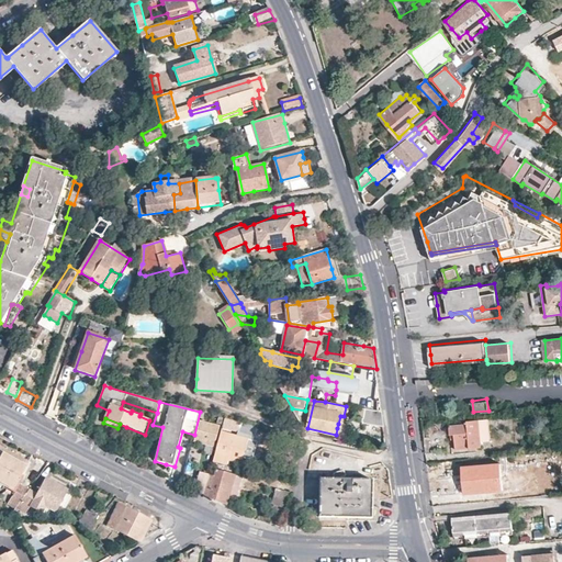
[(223,418),(213,461),(227,465),(228,460),(242,463),(246,447),(248,440),(222,433),(224,428),(254,437),(255,436),(257,428),(223,418)]
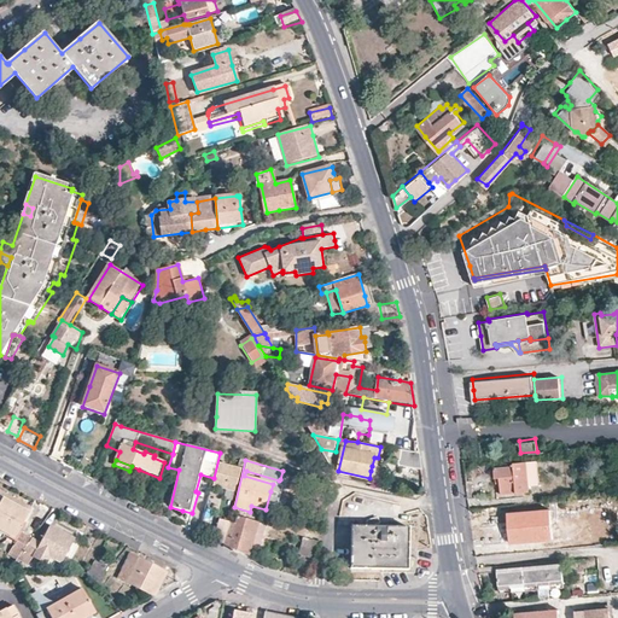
[(536,481),(535,462),(513,464),(513,460),(494,461),(495,471),(495,477),(500,477),(501,491),(522,490),(520,482),(536,481)]
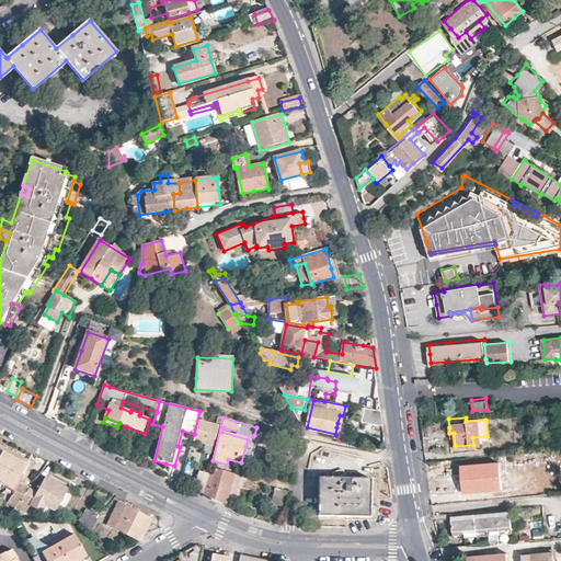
[(214,446),(219,426),(202,422),(201,422),(199,422),(199,423),(195,441),(201,443),(214,446)]
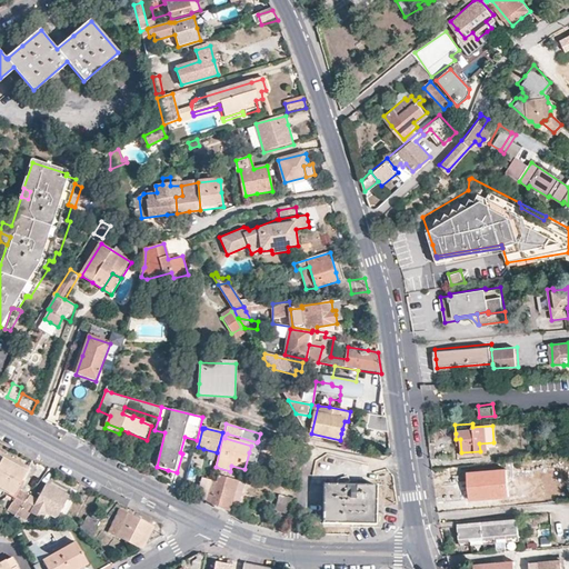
[(267,436),(260,433),(258,441),(266,443),(267,436)]
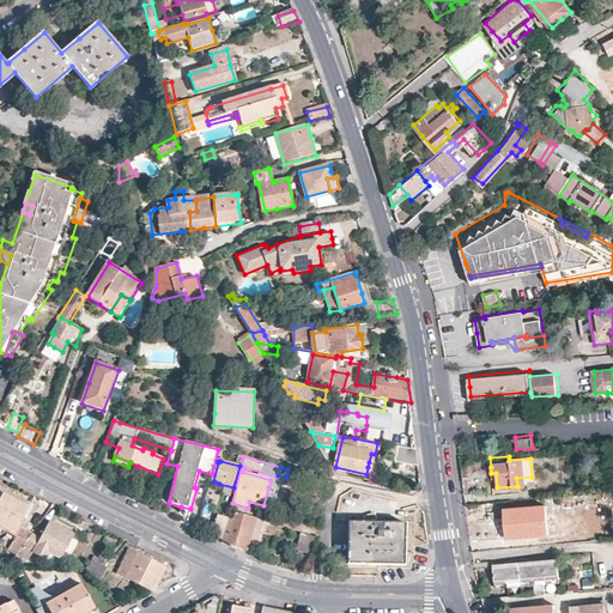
[(297,481),(286,479),(283,491),(284,491),(293,495),(297,481)]
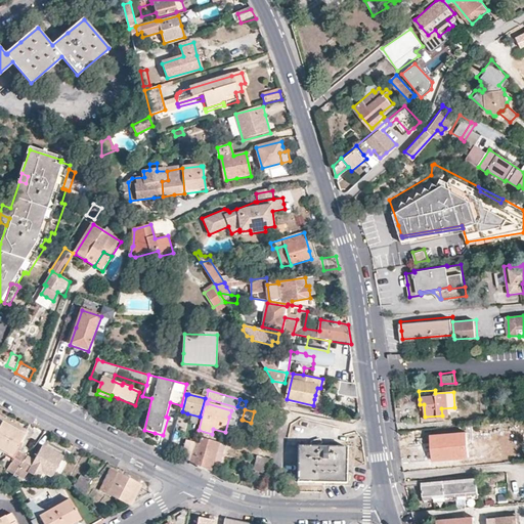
[(13,422),(0,415),(0,422),(3,424),(4,423),(26,435),(28,430),(13,422)]
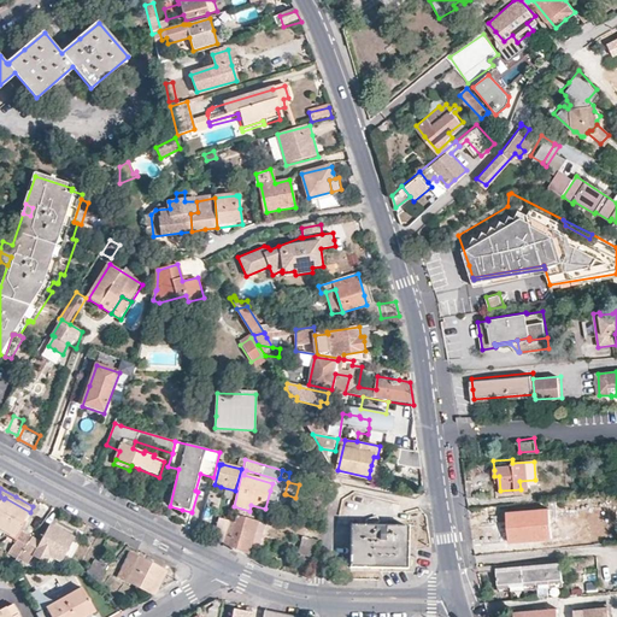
[(281,494),(270,491),(265,509),(276,512),(278,501),(281,494)]
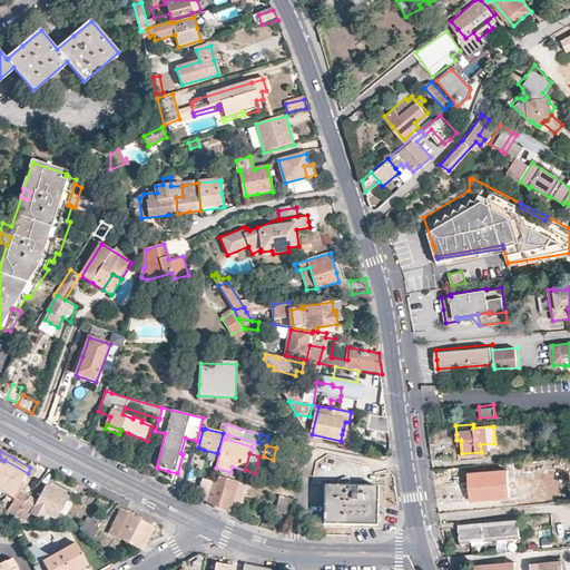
[(15,497),(28,473),(5,460),(3,461),(0,459),(0,494),(2,497),(6,491),(15,497)]
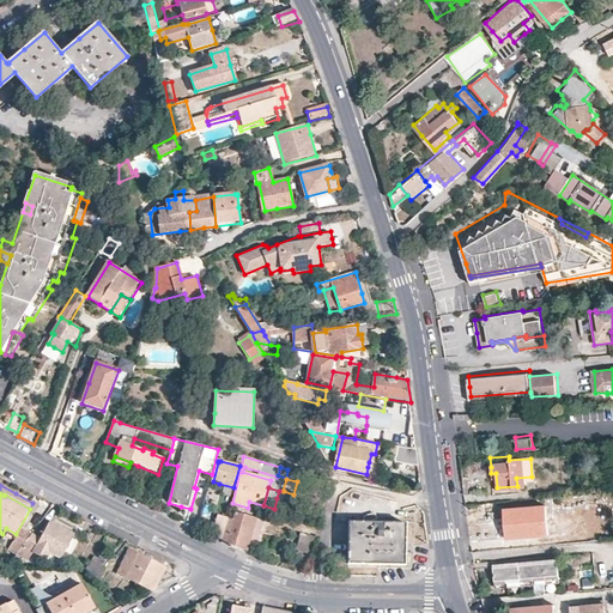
[(547,532),(545,502),(503,505),(504,517),(507,534),(547,532)]
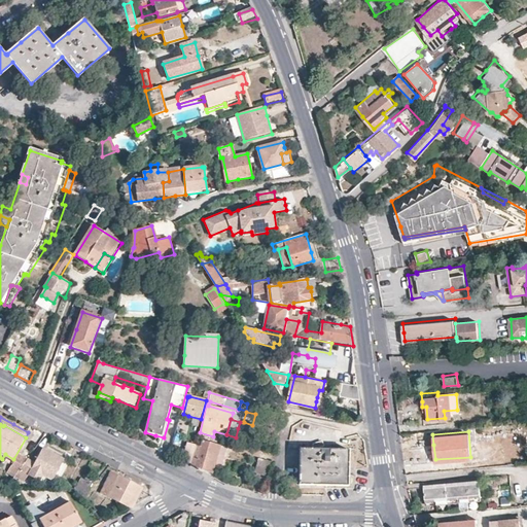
[(191,465),(213,475),(215,466),(220,446),(203,442),(201,447),(196,446),(191,465)]
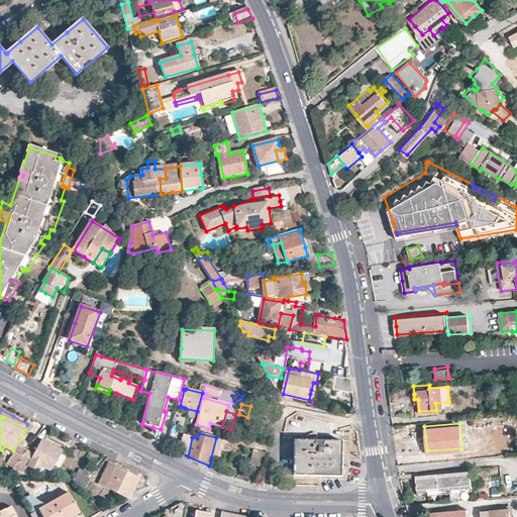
[(192,437),(183,435),(179,452),(188,456),(192,437)]
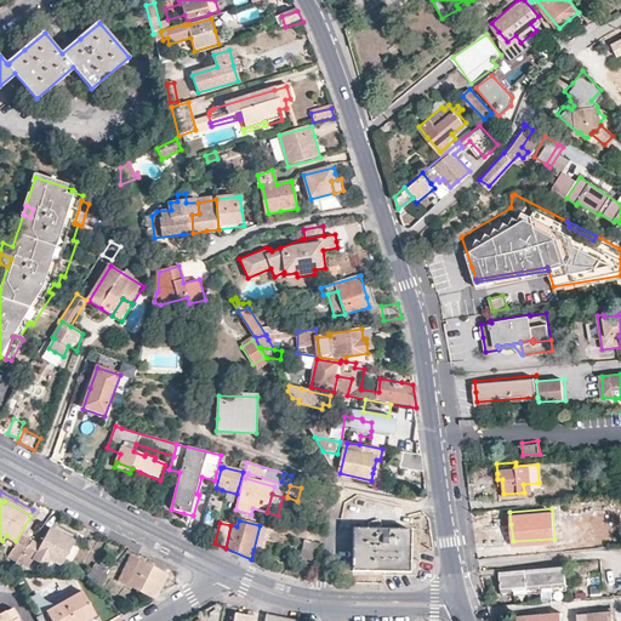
[(262,552),(269,528),(260,525),(254,550),(258,551),(262,552)]
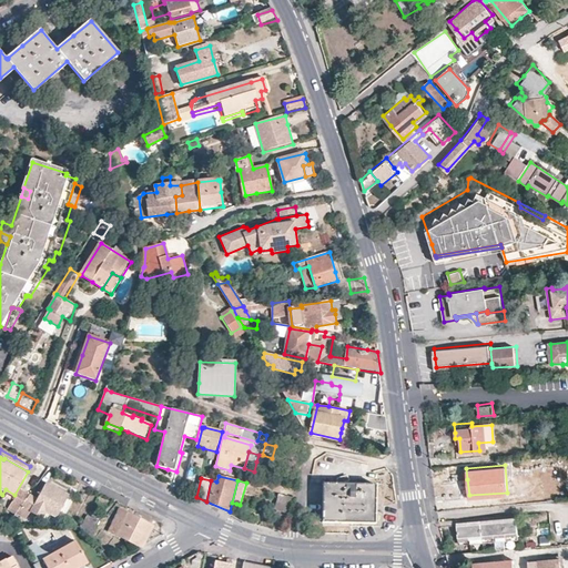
[(31,495),(21,508),(17,514),(26,519),(30,513),(34,506),(47,513),(50,507),(60,511),(69,496),(58,490),(46,484),(38,499),(31,495)]
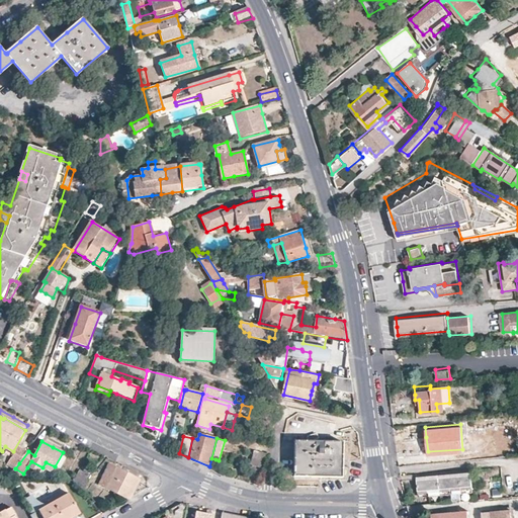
[(343,455),(343,442),(294,442),(294,478),(337,478),(343,478),(343,455)]
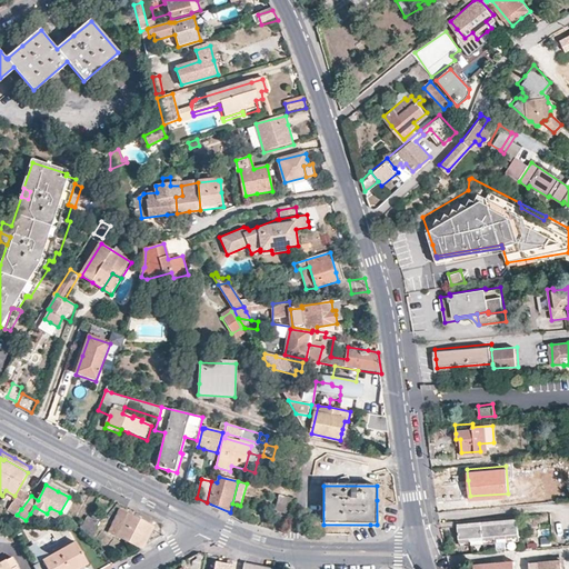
[(13,503),(21,509),(31,496),(21,490),(13,503)]
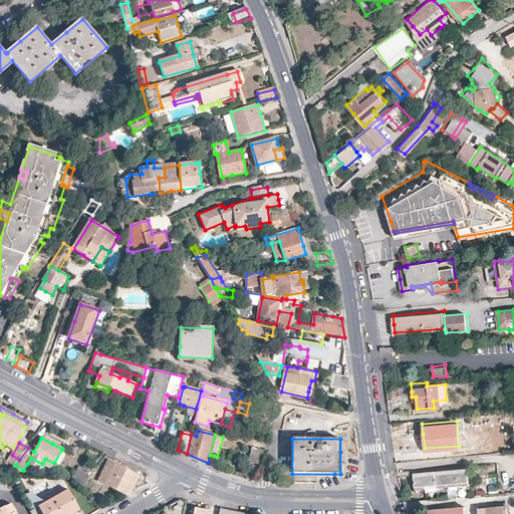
[(261,464),(265,451),(253,448),(249,461),(261,464)]
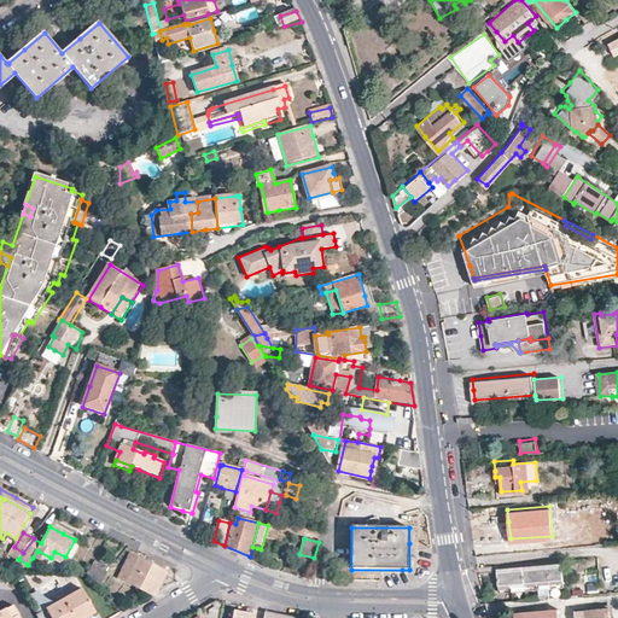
[(18,559),(23,553),(15,547),(9,555),(17,560),(18,559)]
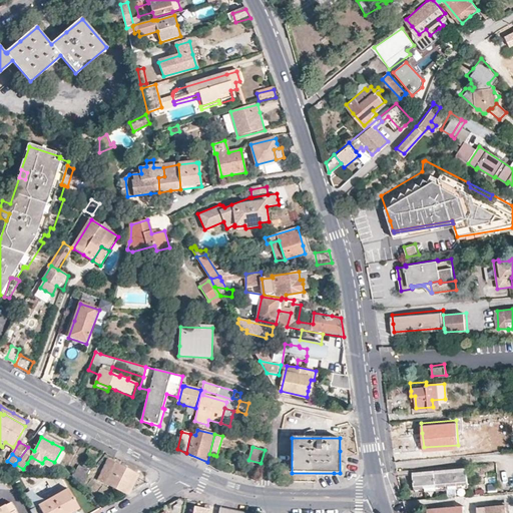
[(129,495),(130,492),(139,475),(125,468),(110,460),(99,481),(127,494),(129,495)]
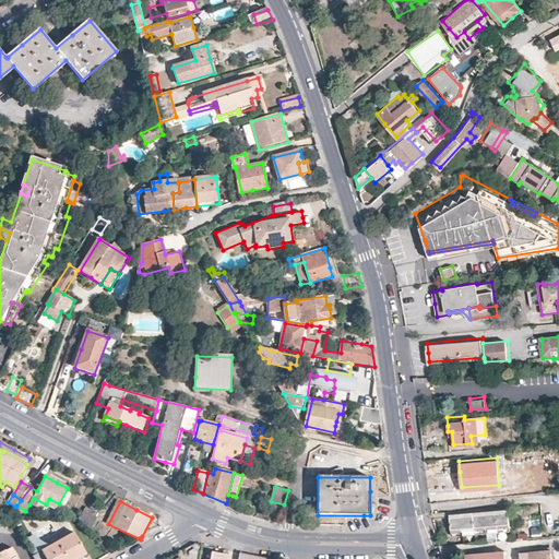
[(510,527),(508,503),(450,509),(451,520),(452,533),(510,527)]
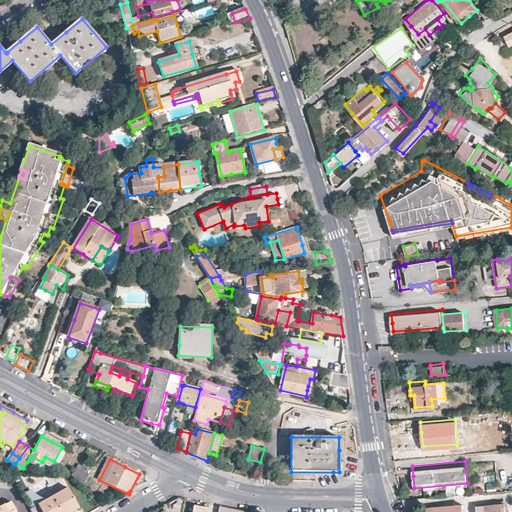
[(14,464),(7,474),(11,474),(12,474),(17,466),(14,464)]
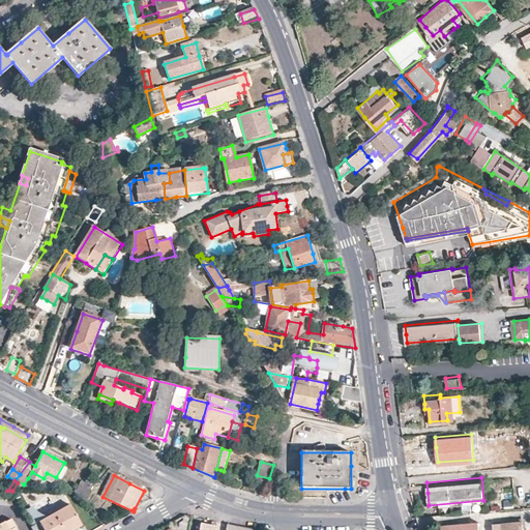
[(82,482),(75,494),(84,503),(92,488),(82,482)]
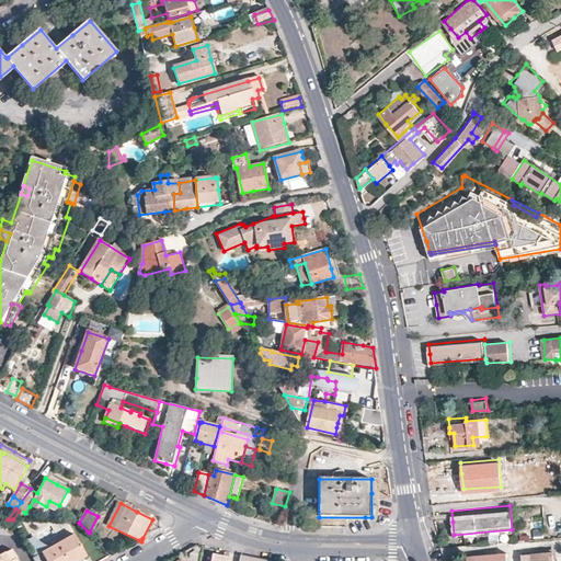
[(542,529),(533,530),(534,539),(544,538),(542,529)]
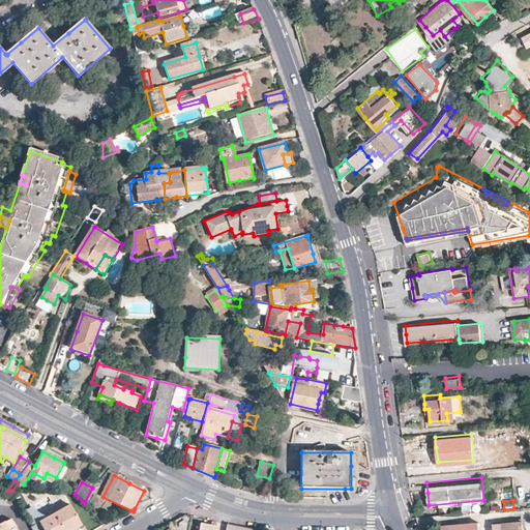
[(75,529),(82,526),(70,505),(40,522),(43,529),(75,529)]
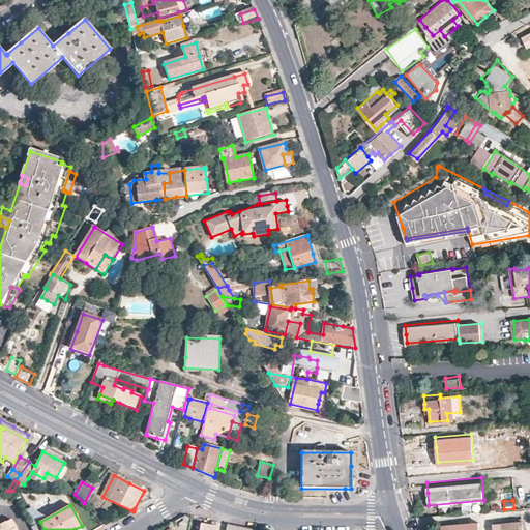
[(0,529),(17,529),(11,519),(0,524),(0,529)]
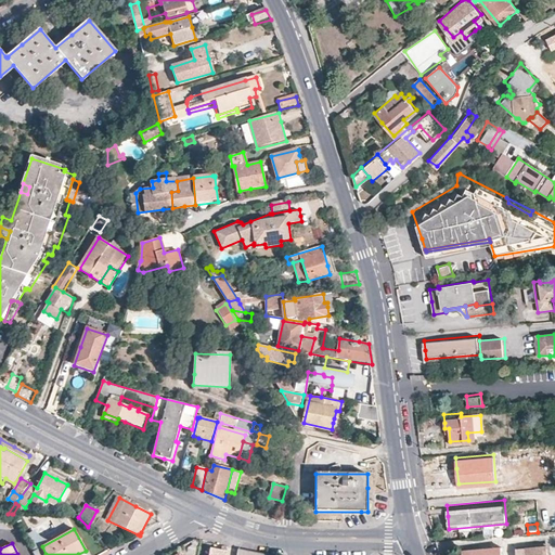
[(502,554),(502,544),(462,547),(463,554),(502,554)]
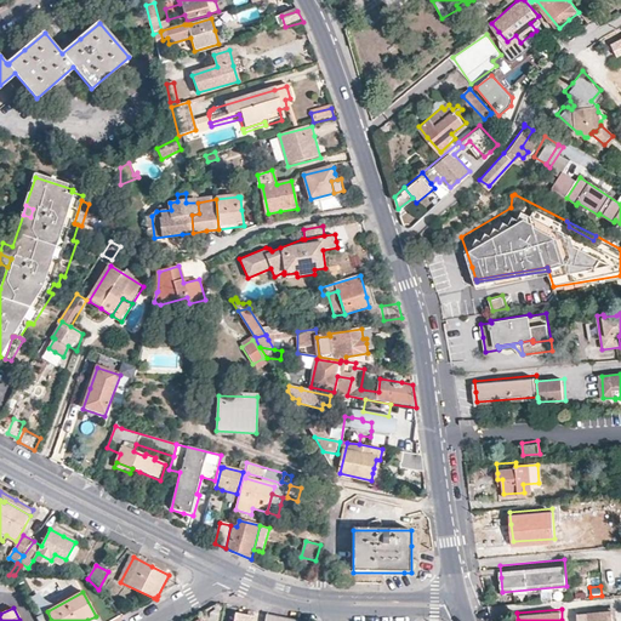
[(613,620),(613,609),(587,610),(588,620),(613,620)]
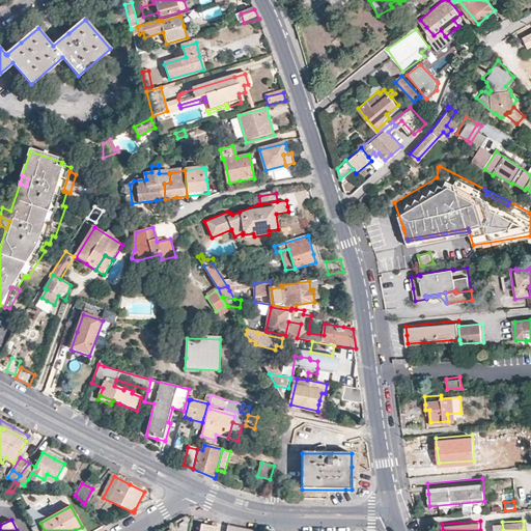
[(178,530),(189,530),(191,523),(186,522),(180,524),(178,530)]
